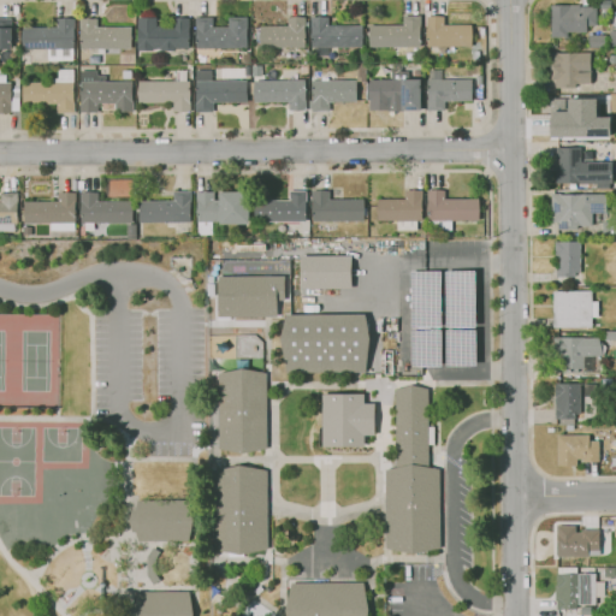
[(551,39),(550,6),(578,5),(579,7),(596,7),(597,27),(586,27),(586,33),(567,33),(568,37),(551,39)]
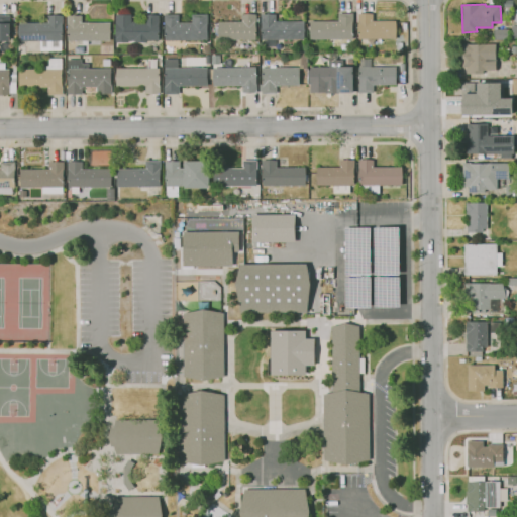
[(310,40),(310,21),(338,21),(338,13),(353,13),(353,23),(352,23),(353,39),(310,40)]
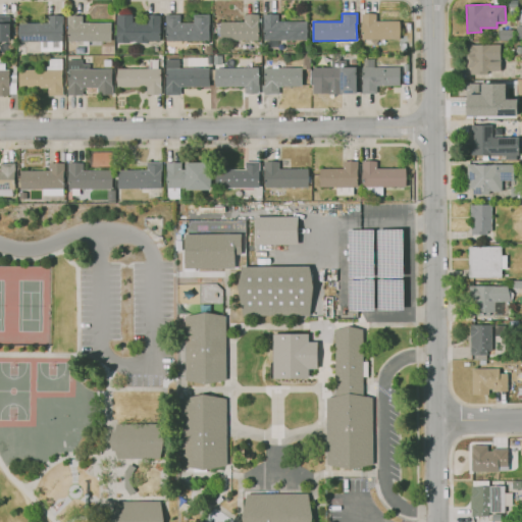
[(210,41),(166,41),(166,15),(180,15),(180,23),(193,22),(193,14),(210,14),(210,25),(209,25),(210,41)]
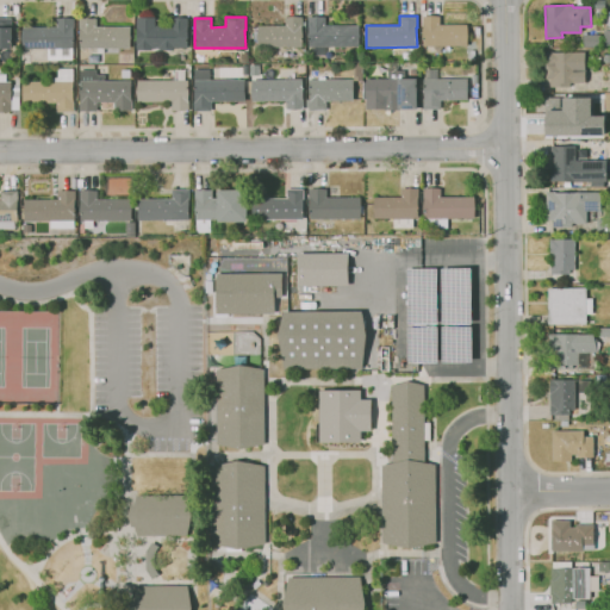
[(302,48),(257,48),(257,47),(254,47),(254,31),(257,31),(257,26),(285,26),(285,17),(303,17),(303,27),(302,27),(302,48)]
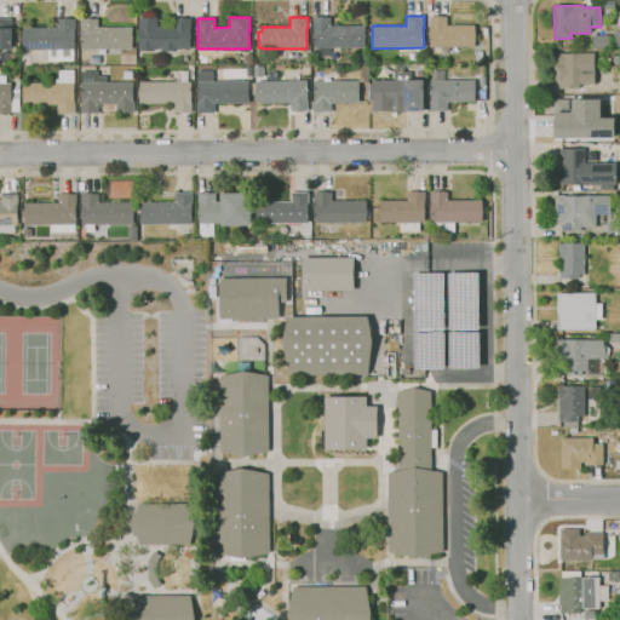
[(331,57),(317,57),(317,49),(313,49),(313,17),(331,17),(331,26),(365,26),(365,34),(368,34),(368,40),(365,40),(365,47),(329,49),(331,57)]
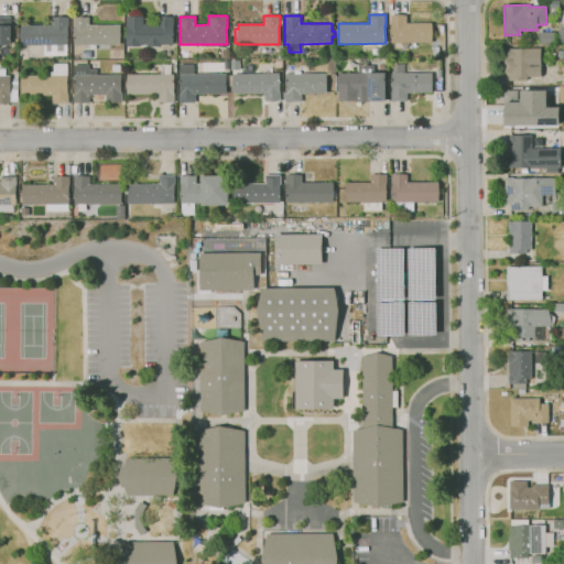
[(432,43),(391,43),(391,15),(407,15),(407,23),(431,24),(432,43)]
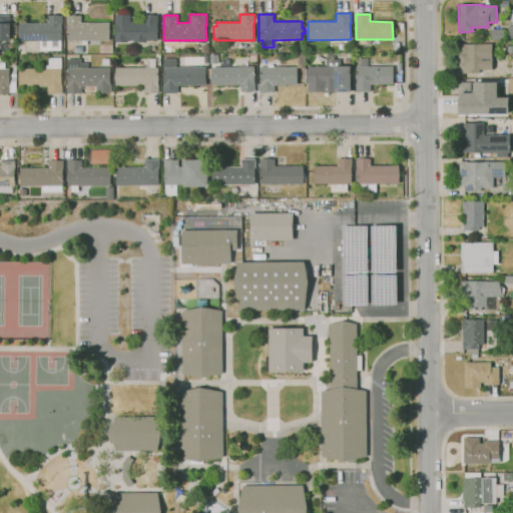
[(146,43),(134,43),(134,40),(127,40),(127,42),(114,42),(114,15),(130,15),(130,21),(132,21),(132,22),(142,22),(142,15),(158,15),(158,24),(157,24),(156,41),(146,41),(146,43)]
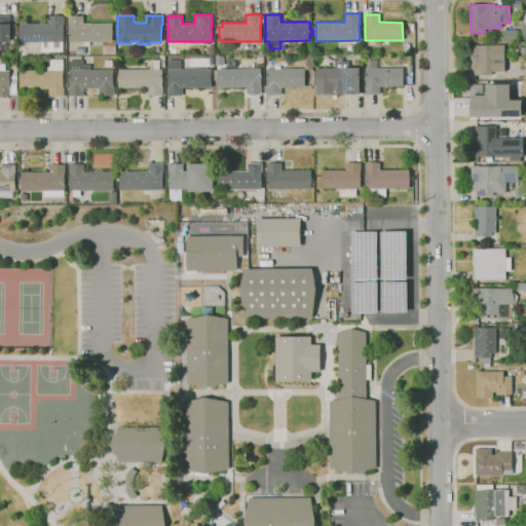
[(0,42),(0,16),(9,16),(10,42),(0,42)]
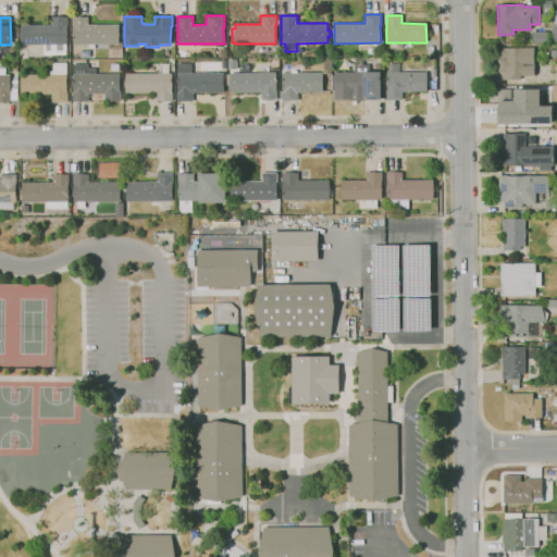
[(65,54),(44,54),(44,46),(20,45),(21,25),(51,26),(51,17),(67,17),(67,26),(66,26),(65,54)]
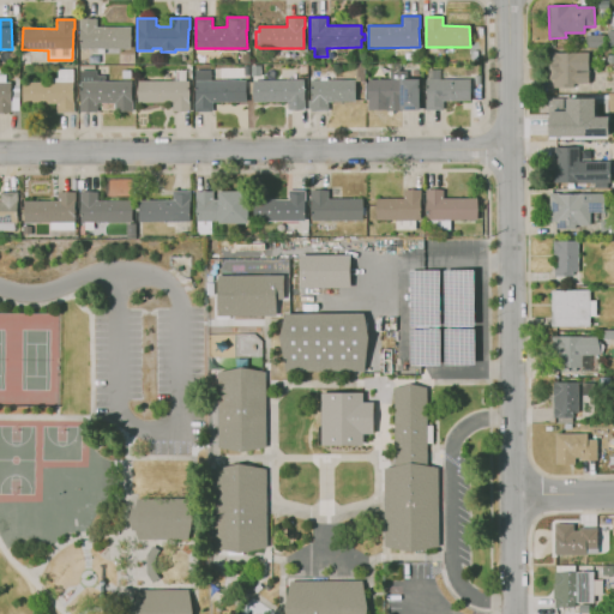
[(79,49),(79,19),(97,19),(97,28),(131,26),(131,48),(79,49)]
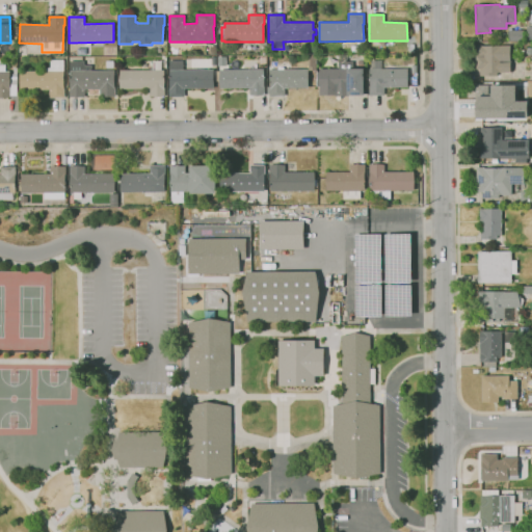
[(508,42),(508,30),(522,30),(523,41),(508,42)]
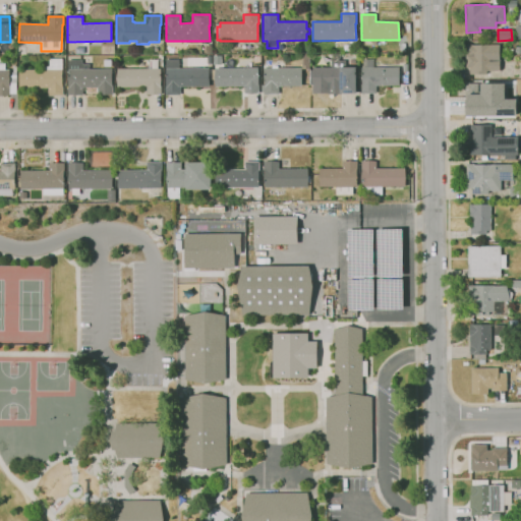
[(487,74),(469,74),(469,68),(461,68),(461,45),(468,45),(500,45),(500,71),(487,71),(487,74)]
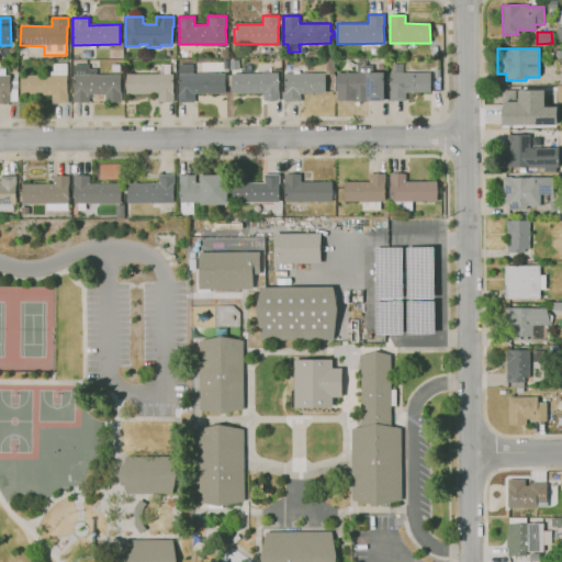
[(301,102),(284,102),(284,100),(282,100),(282,91),(284,92),(284,74),(290,74),(290,72),(294,72),(294,74),(301,74),(301,71),(308,71),(308,74),(325,72),(325,58),(334,58),(334,75),(325,75),(325,93),(300,93),(301,102)]
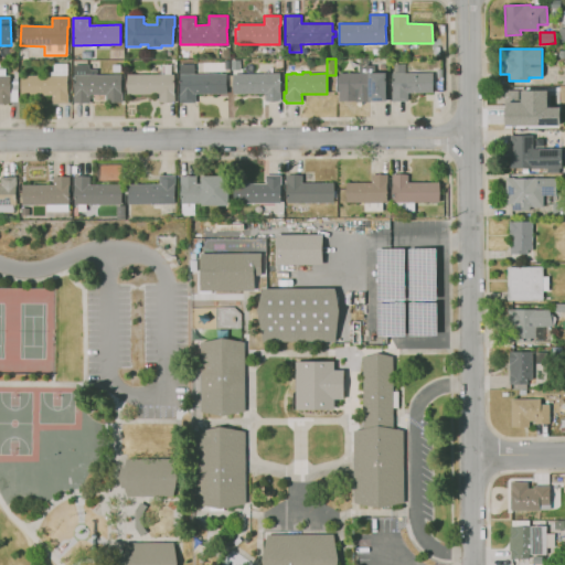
[(386,102),(369,102),(369,93),(339,93),(339,92),(336,93),(336,76),(339,76),(339,73),(359,73),(359,59),(369,59),(369,65),(375,65),(375,73),(386,73),(386,102)]
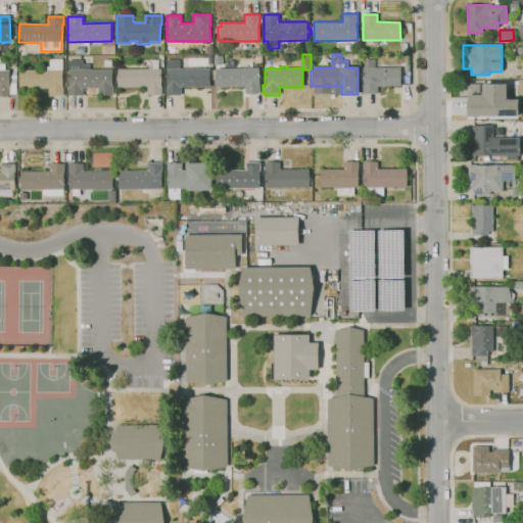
[(63,96),(48,96),(48,90),(18,90),(19,70),(42,70),(42,66),(49,66),(49,59),(62,59),(62,87),(63,87),(63,96)]
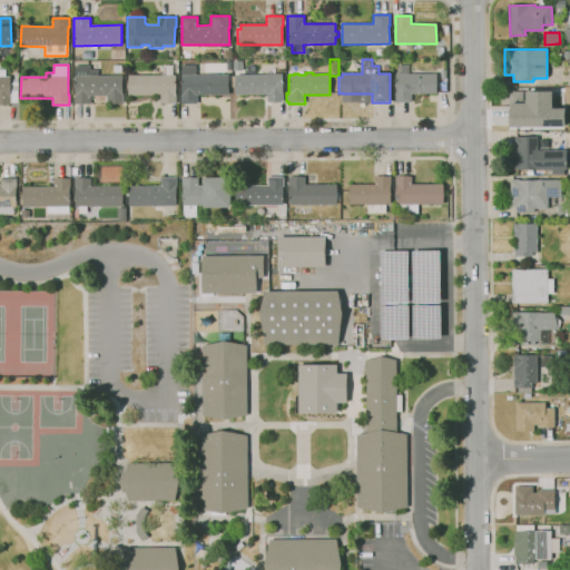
[(180,104),(180,94),(182,94),(180,76),(182,76),(182,66),(196,65),(196,75),(228,75),(228,95),(197,95),(197,104),(180,104)]
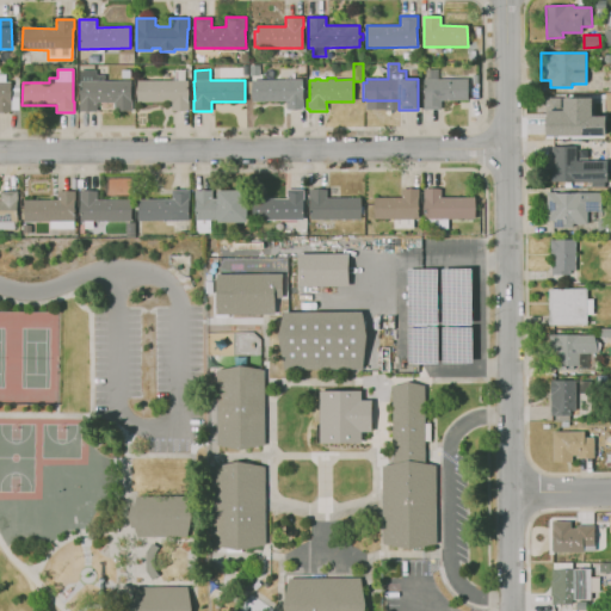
[(442,110),(424,110),(424,79),(425,79),(425,69),(438,69),(438,79),(468,79),(468,100),(440,100),(442,110)]
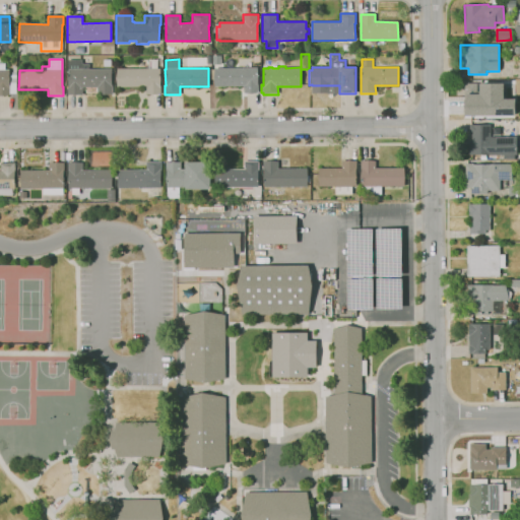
[(113,96),(99,96),(98,87),(82,87),(82,95),(67,95),(67,60),(82,60),(82,64),(89,64),(89,69),(111,69),(111,84),(112,84),(113,96)]
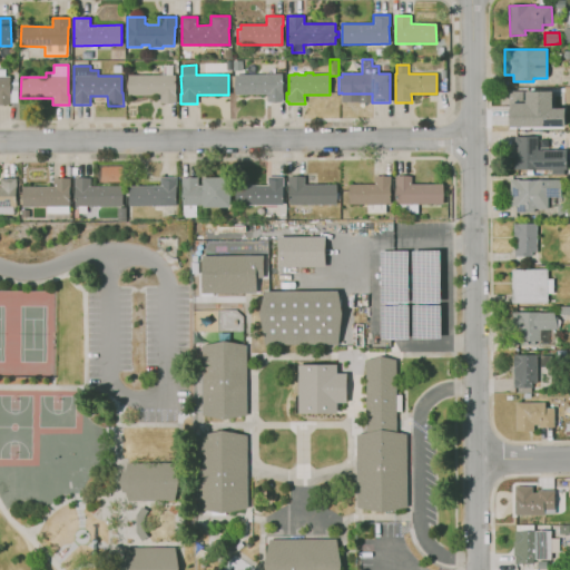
[(11,105),(0,105),(0,67),(7,67),(7,77),(10,77),(10,82),(13,82),(13,79),(15,79),(15,72),(18,72),(19,102),(11,102),(11,105)]
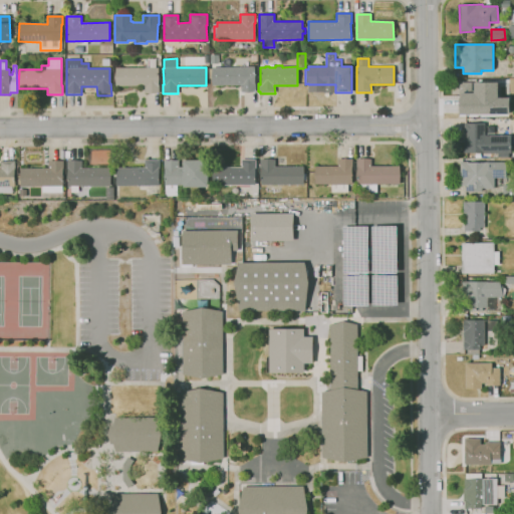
[(241,92),(241,85),(212,85),(212,67),(254,66),(254,83),(255,83),(255,92),(241,92)]
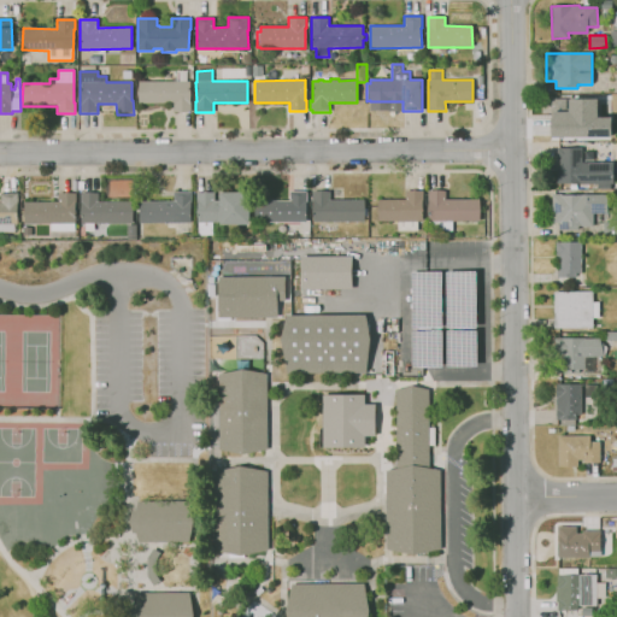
[(191,112),(174,112),(174,104),(139,104),(139,81),(191,81),(191,101),(191,112)]
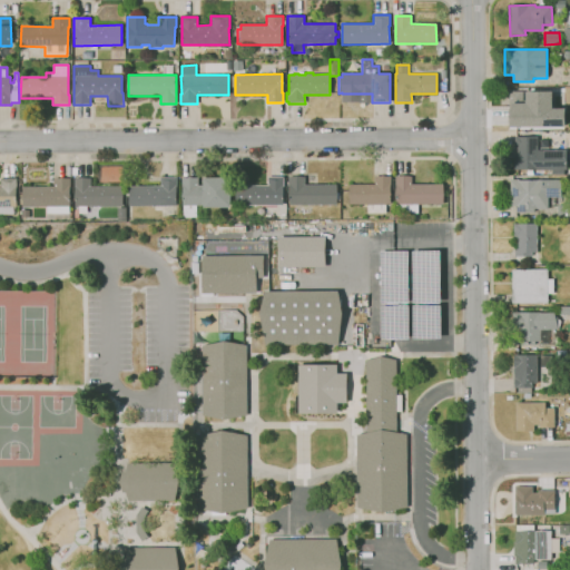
[(514,126),(514,104),(510,101),(511,96),(514,92),(537,92),(537,125),(514,126)]
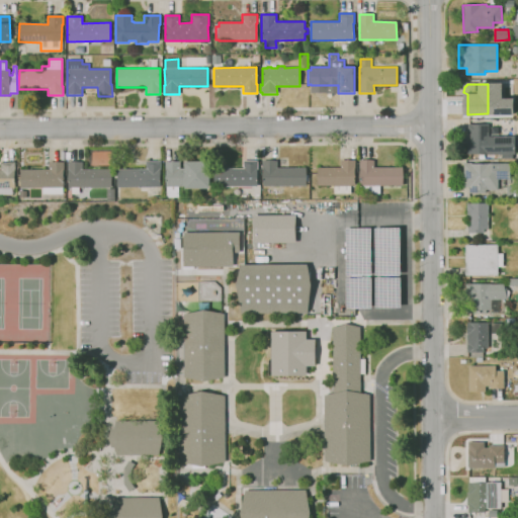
[(512,94),(504,94),(504,86),(512,86),(512,94)]
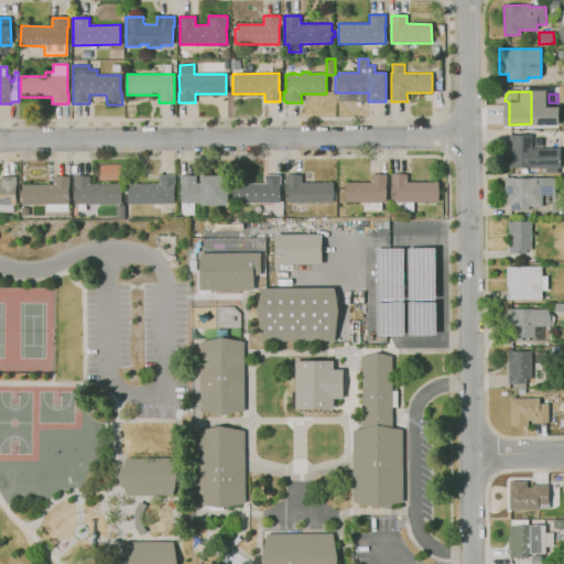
[(561,169),(559,169),(509,169),(508,152),(511,152),(511,145),(509,145),(509,136),(532,136),(532,149),(560,148),(561,169)]
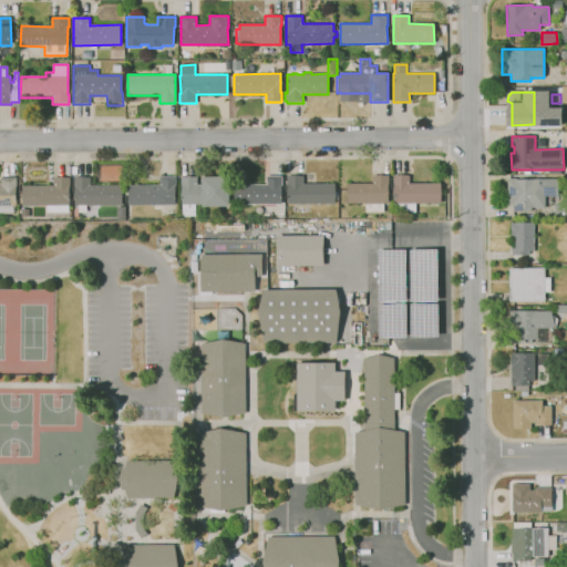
[(384,213),(366,213),(366,204),(348,204),(348,184),(372,184),(372,175),(389,175),(389,185),(388,185),(388,204),(384,204),(384,213)]
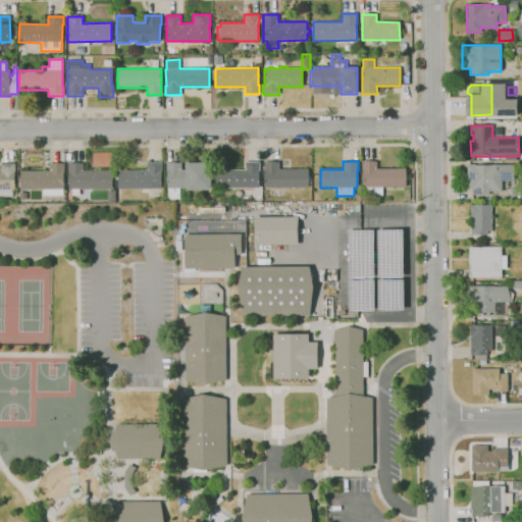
[(366,196),(366,188),(363,188),(362,161),(376,161),(377,169),(406,168),(406,187),(382,188),(382,196),(366,196)]
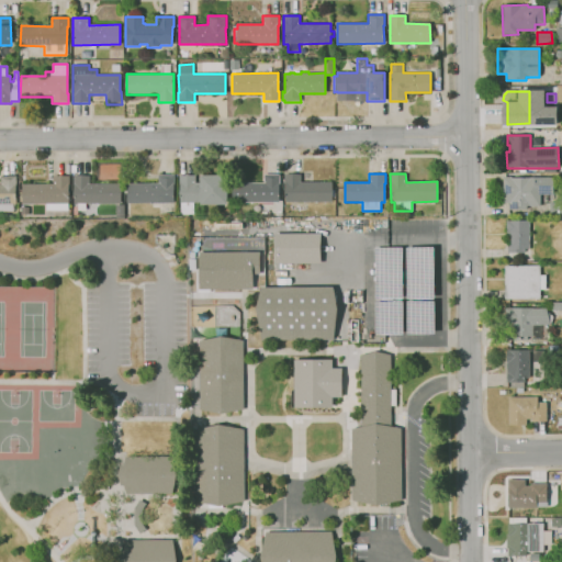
[(173,203),(127,203),(127,183),(158,183),(158,175),(175,175),(175,186),(173,186),(173,203)]
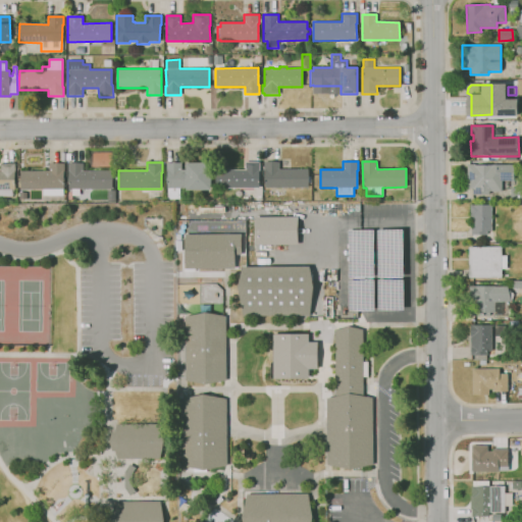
[(179,199),(168,199),(167,189),(167,172),(166,172),(166,163),(181,162),(181,169),(187,169),(187,163),(212,163),(212,190),(187,190),(187,189),(179,189),(179,199)]
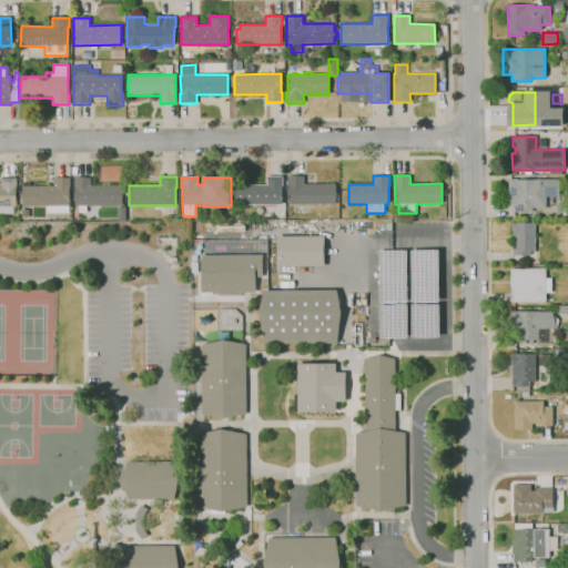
[(234,205),(234,185),(266,184),(266,176),(283,176),(283,188),(282,188),(282,204),(234,205)]
